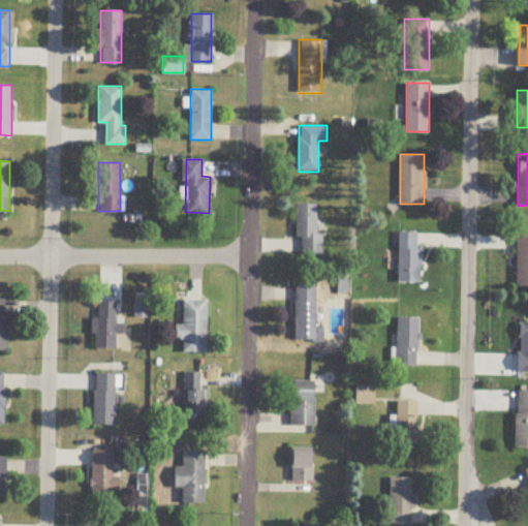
[(299,252),(322,252),(322,203),(299,203),(299,252)]
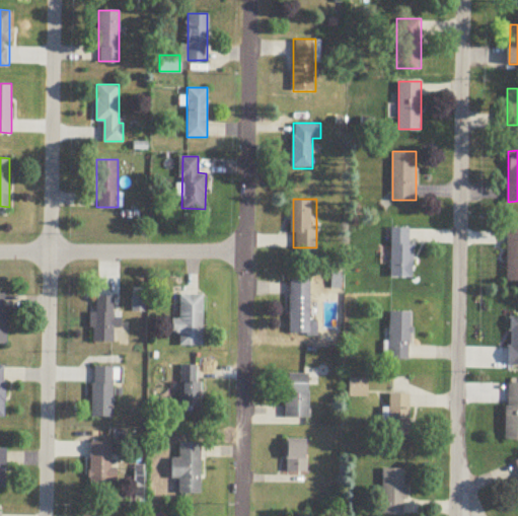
[(392,227),(392,277),(413,277),(413,227),(392,227)]
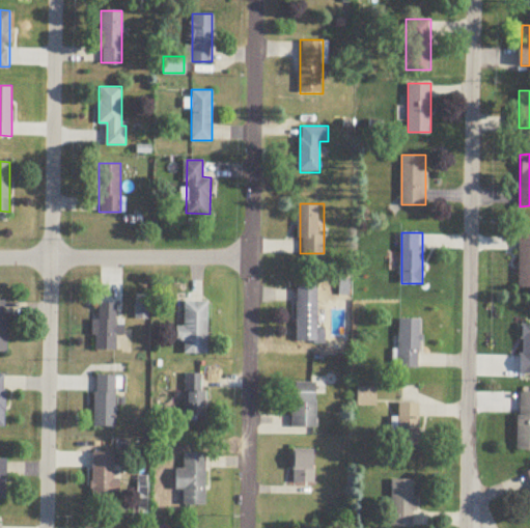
[(520,286),(529,286),(529,232),(520,233),(520,286)]
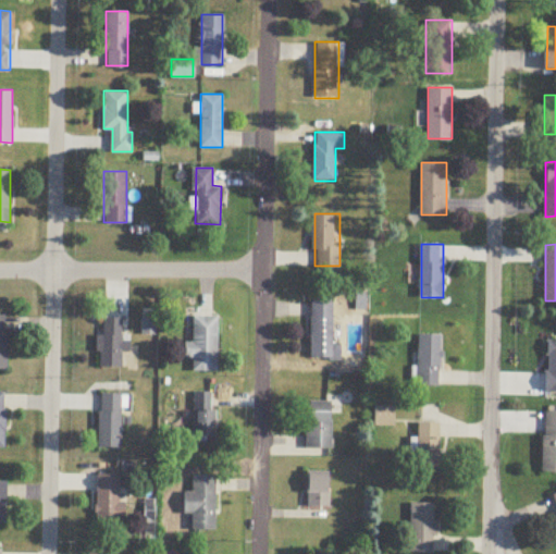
[(334,342),(334,300),(311,300),(311,357),(342,357),(342,342),(334,342)]
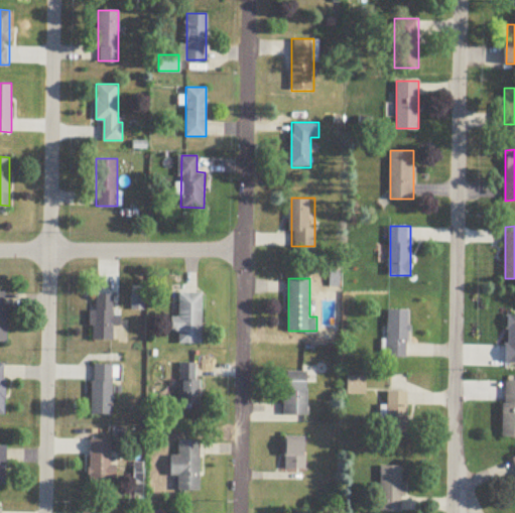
[(203,291),(180,291),(180,316),(171,316),(171,329),(179,329),(179,343),(202,343),(203,291)]
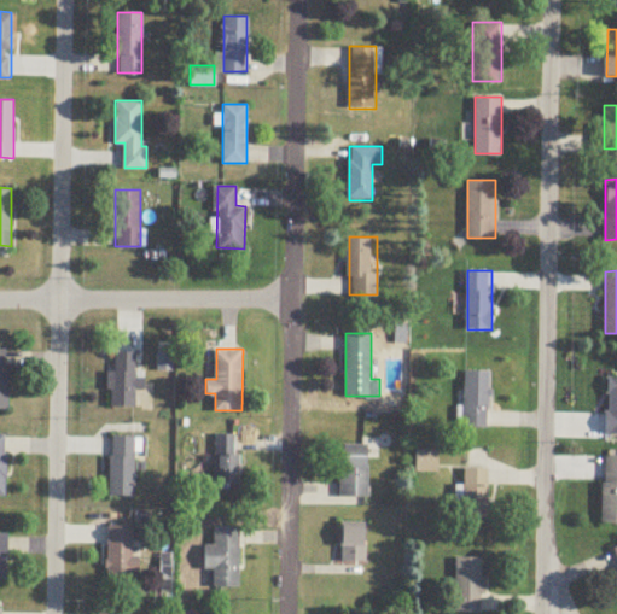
[(115,370),(110,370),(109,405),(135,407),(137,351),(116,350),(115,370)]
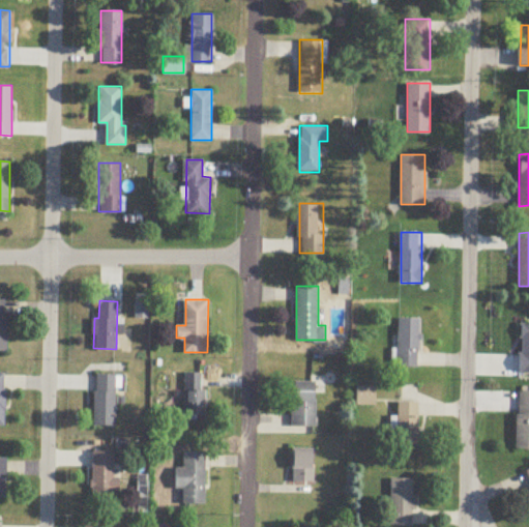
[(421,318),(399,318),(399,366),(421,366),(421,318)]
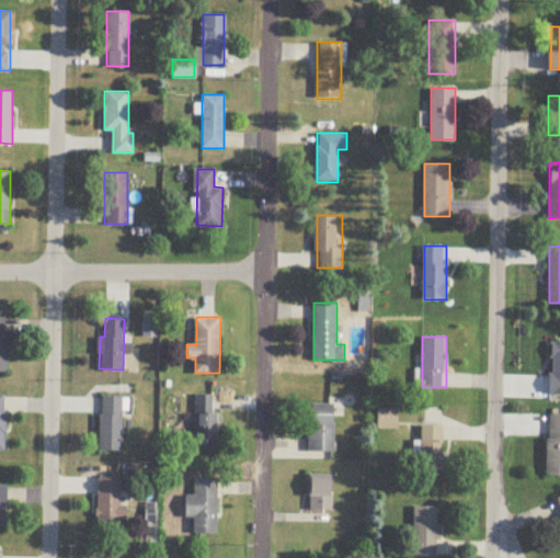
[(196,439),(217,439),(217,394),(196,394),(196,439)]
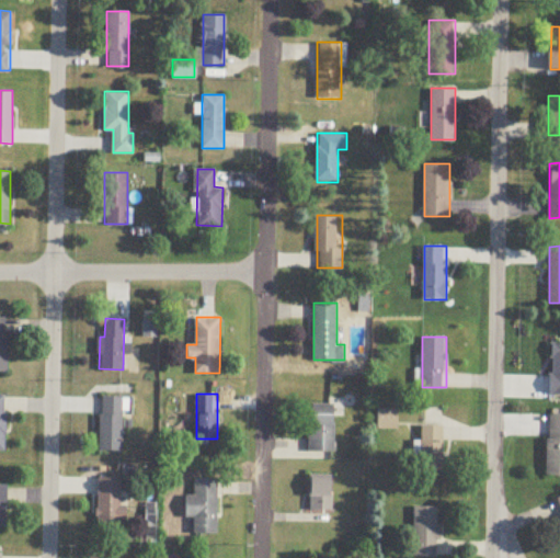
[(100,451),(123,451),(123,396),(100,396),(100,451)]
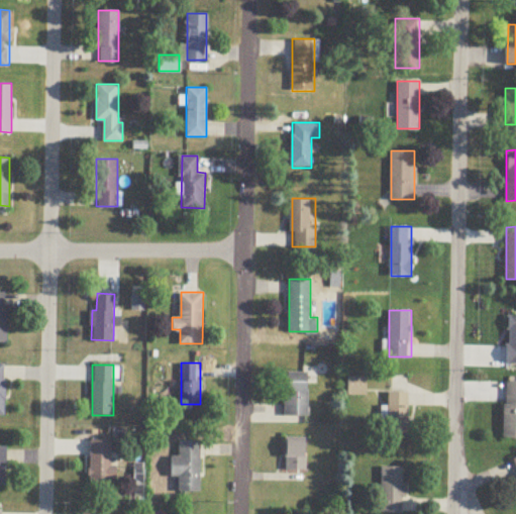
[(286,415),(308,415),(308,371),(286,371),(286,415)]
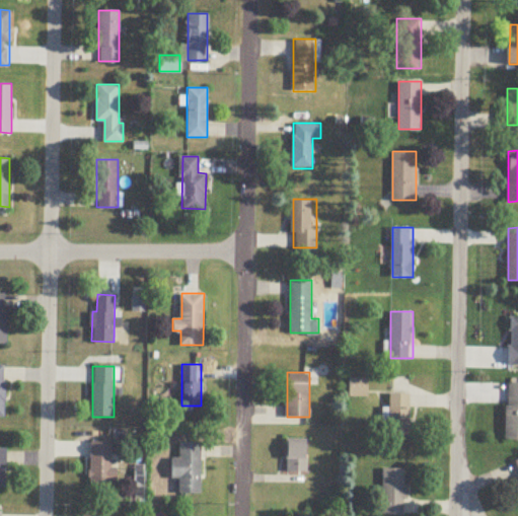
[(368,395),(368,377),(350,378),(351,395),(368,395)]
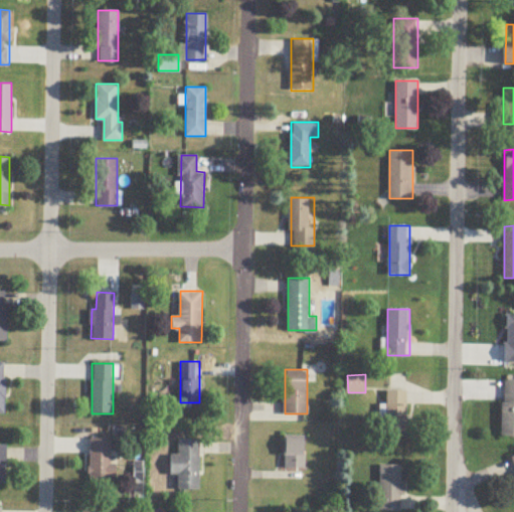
[(513,378),(503,378),(503,437),(513,436),(513,378)]
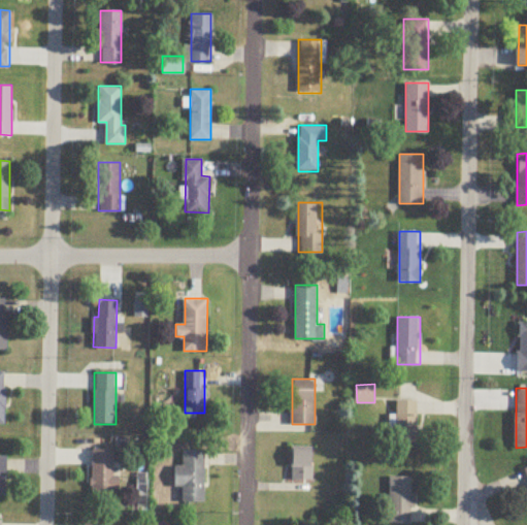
[(417,444),(417,399),(397,399),(397,444),(417,444)]
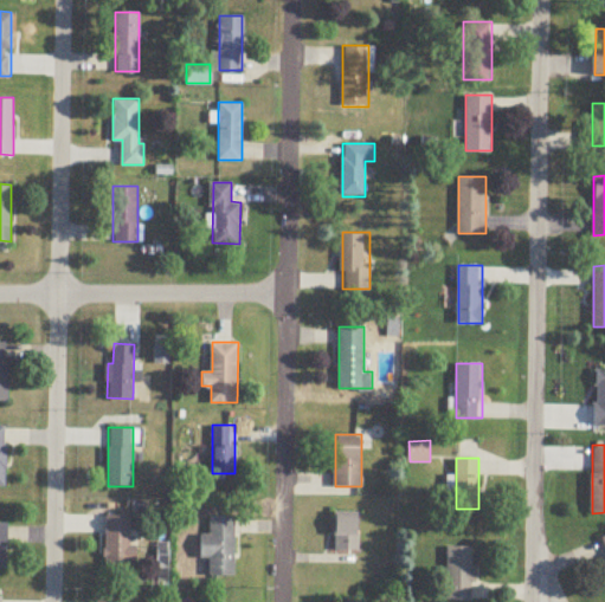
[(359,512),(335,512),(335,550),(359,550),(359,512)]
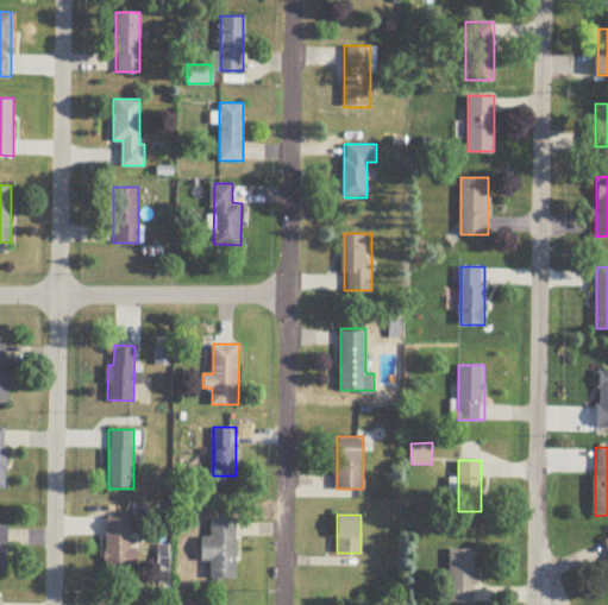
[(106,579),(133,579),(135,518),(107,517),(106,579)]
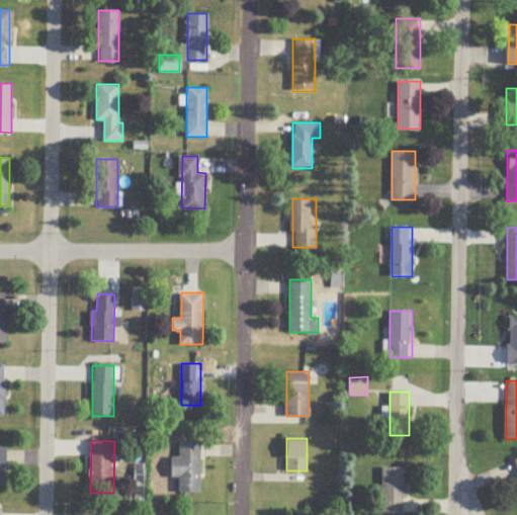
[(173,457),(173,477),(179,477),(179,493),(201,493),(201,441),(179,441),(179,457),(173,457)]
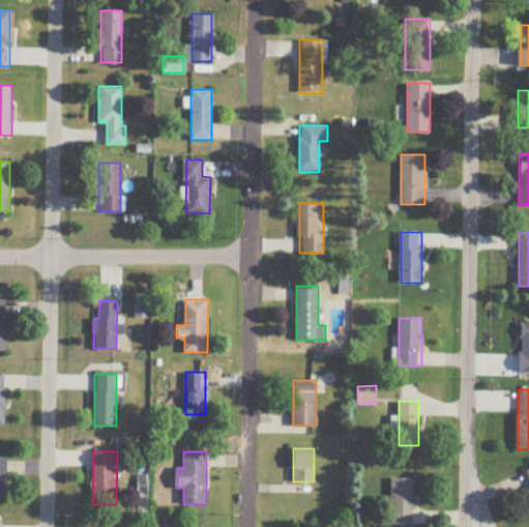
[(391,479),(391,524),(414,524),(414,479),(391,479)]
